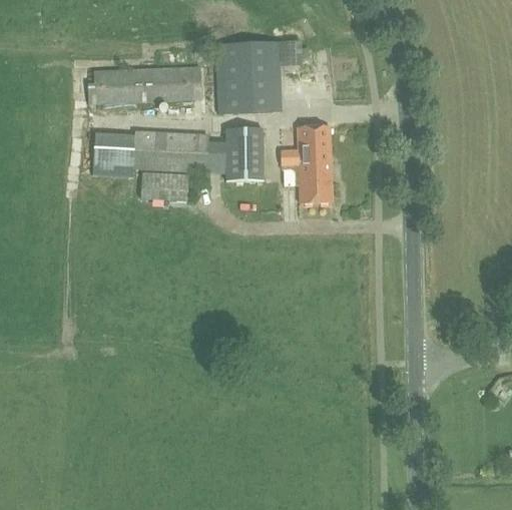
[(218,113),(282,110),(278,40),(214,43),(218,113)]
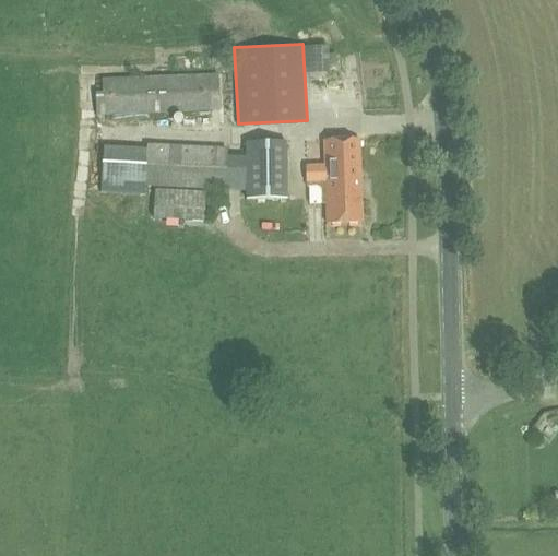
[(97,77),(97,114),(222,110),(218,72),(97,77)]
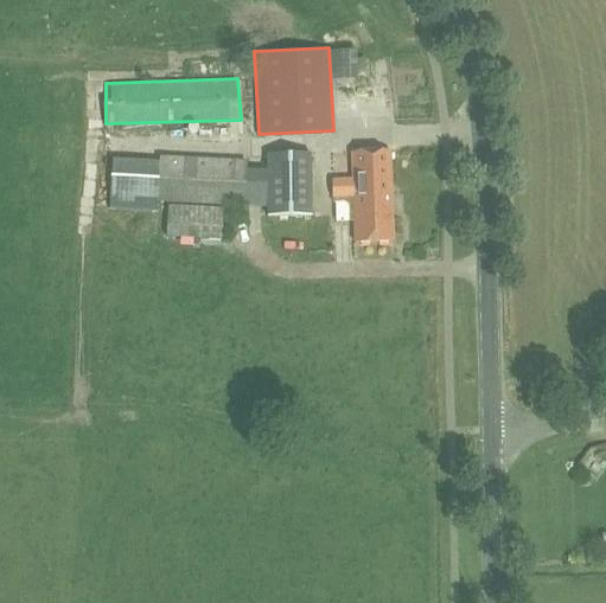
[(311,149),(266,152),(267,215),(312,213),(311,149)]
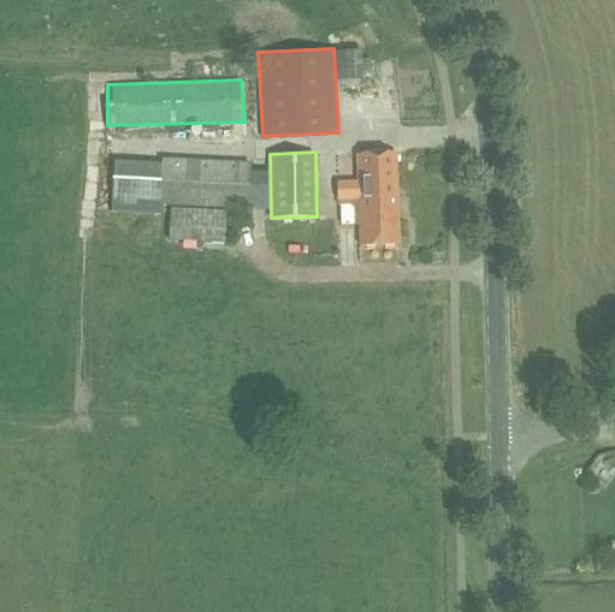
[(337,182),(338,200),(359,198),(360,244),(400,244),(397,152),(359,153),(359,182),(337,182)]
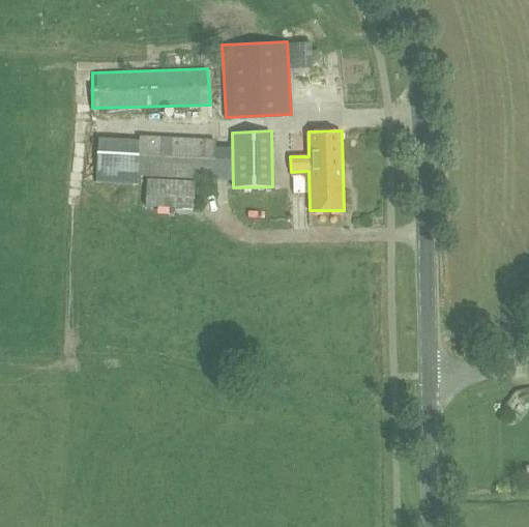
[(98,134),(97,173),(96,184),(116,185),(117,174),(215,178),(214,138),(98,134)]
